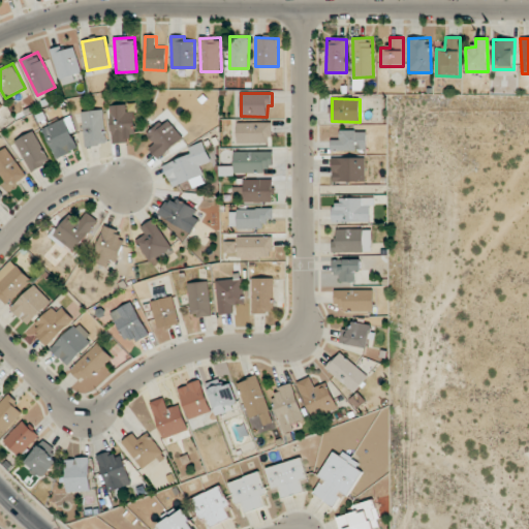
[(126,104),(111,105),(112,142),(135,141),(134,112),(126,112),(126,104)]
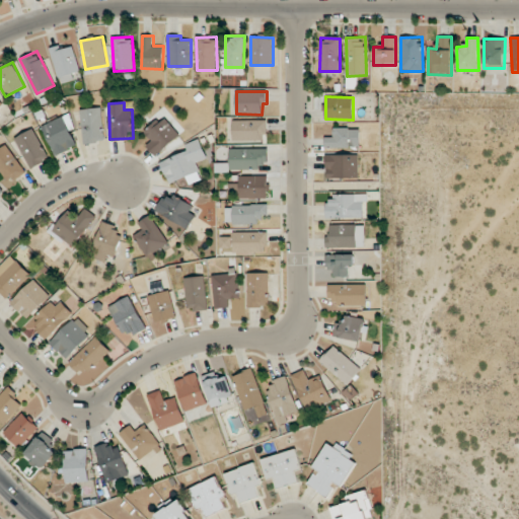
[(102,108),(81,109),(82,143),(103,142),(102,108)]
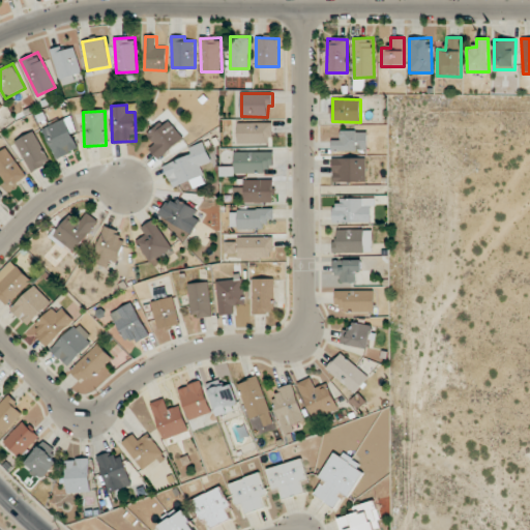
[(42,128),(56,158),(79,149),(71,133),(77,130),(70,116),(42,128)]
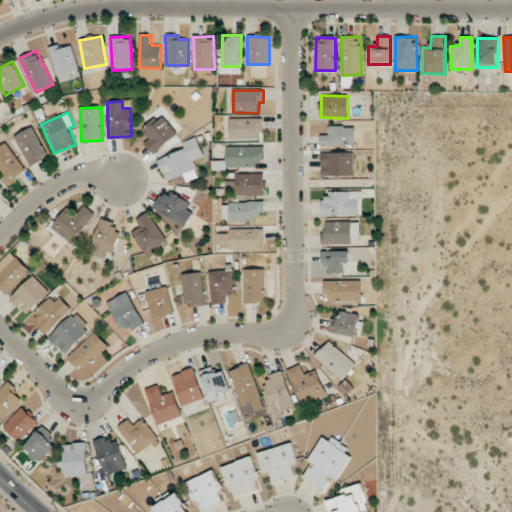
[(142,130),(149,139),(144,143),(153,154),(177,133),(162,114),(142,130)]
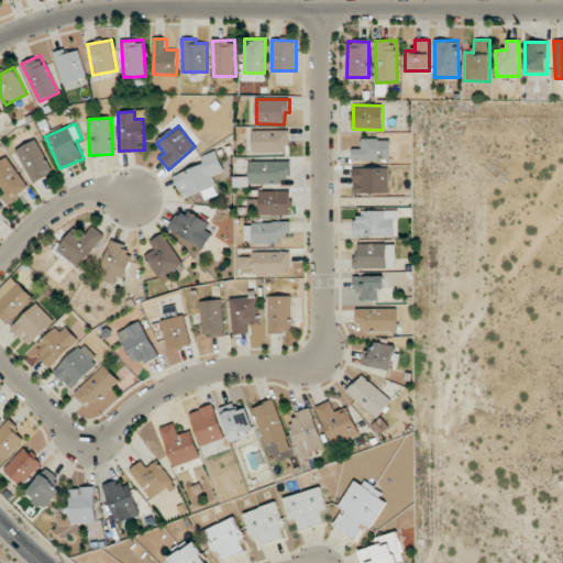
[(253,152),(288,153),(288,131),(253,130),(253,152)]
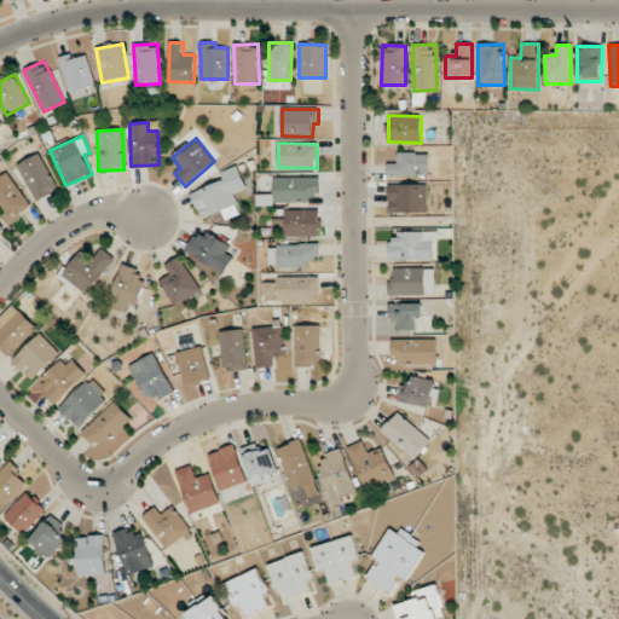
[(388,175),(429,175),(429,152),(398,152),(398,163),(388,163),(388,175)]
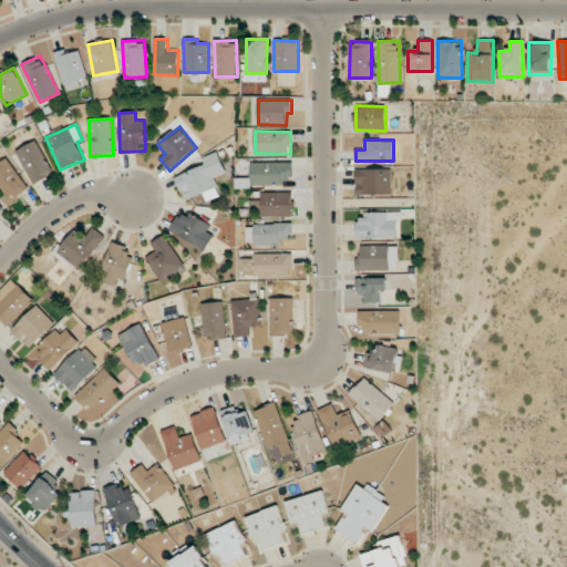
[(53,173),(35,141),(17,151),(33,184),(53,173)]
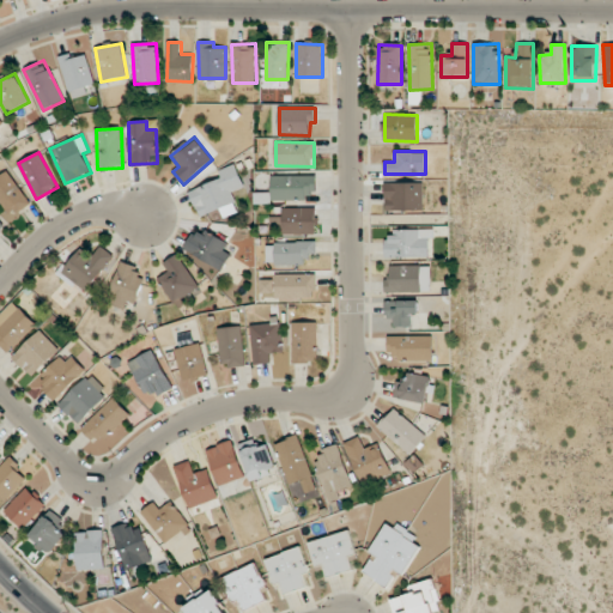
[(189,192),(199,217),(220,208),(224,217),(238,212),(231,192),(244,187),(236,164),(218,170),(220,178),(189,192)]
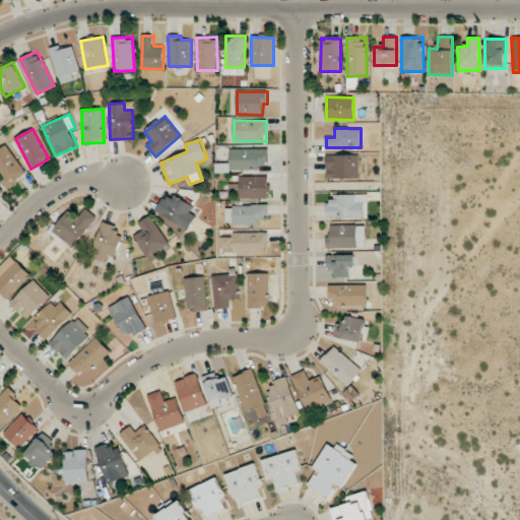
[(0,149),(0,171),(8,185),(25,175),(8,145),(0,149)]
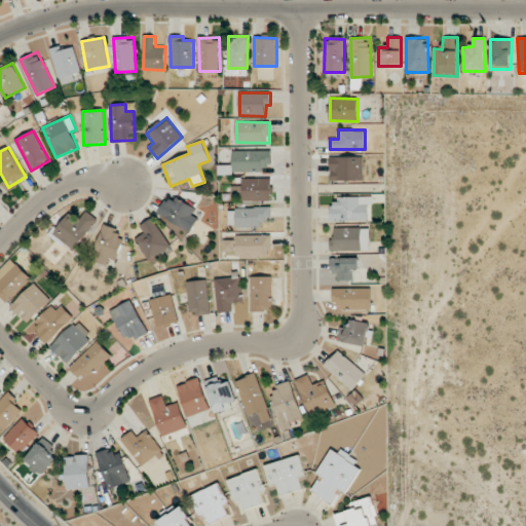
[(271,151),(232,150),(232,172),(271,172),(271,151)]
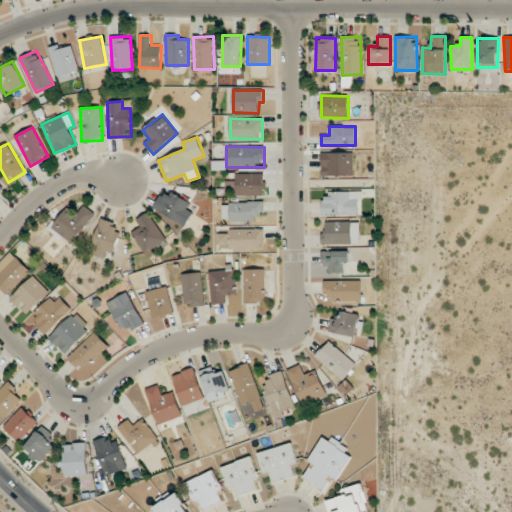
[(321,153),(322,176),(354,176),(353,152),(321,153)]
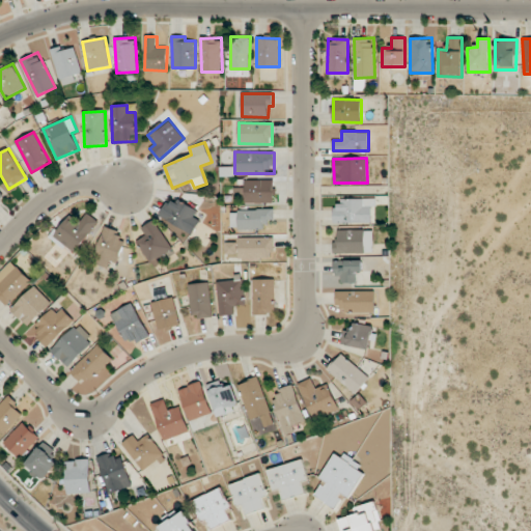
[(273,179),(244,180),(245,203),(274,202),(273,179)]
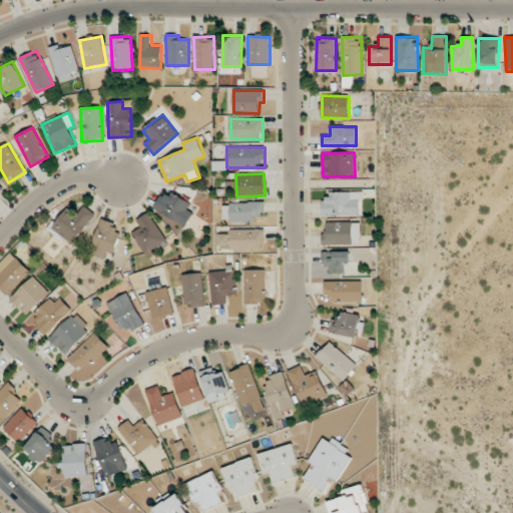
[(330,192),(330,198),(322,198),(323,215),(360,214),(359,198),(363,198),(363,191),(330,192)]
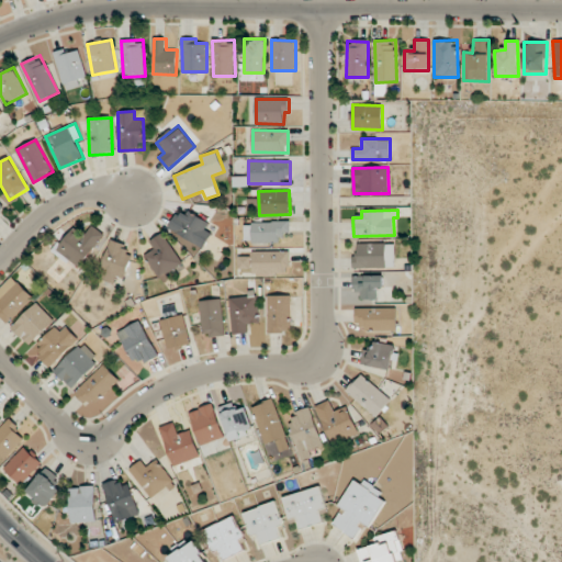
[(211,233),(205,231),(210,222),(188,212),(186,216),(176,212),(168,229),(205,246),(211,233)]
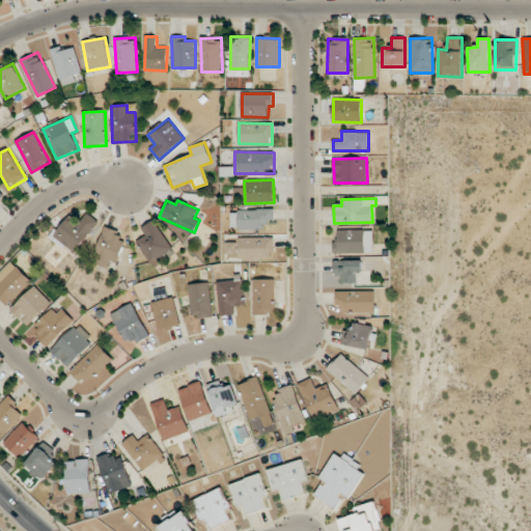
[(274,210),(230,211),(231,229),(266,228),(266,220),(274,219),(274,210)]
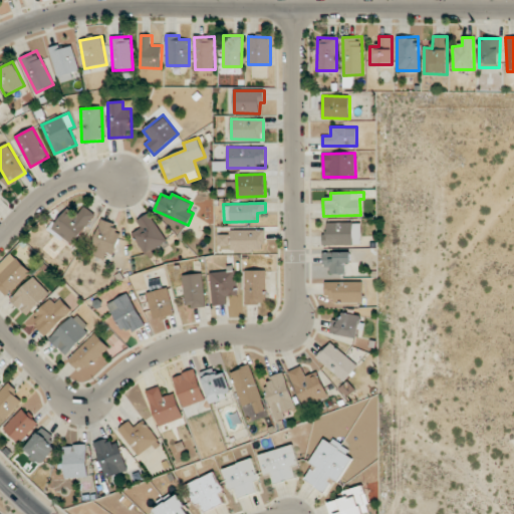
[(75,245),(94,213),(83,206),(78,215),(66,208),(52,230),(75,245)]
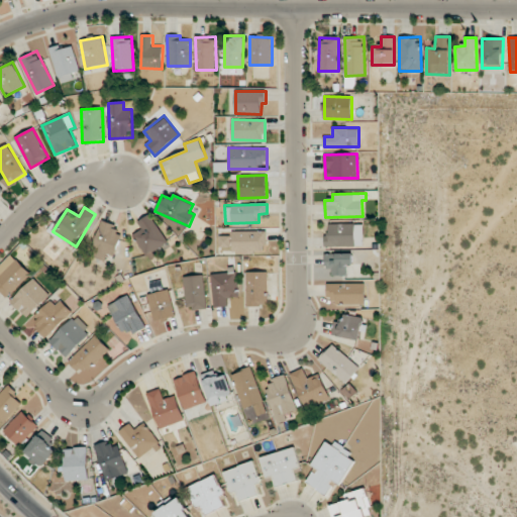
[(138,220),(142,229),(135,233),(146,257),(169,247),(152,214),(138,220)]
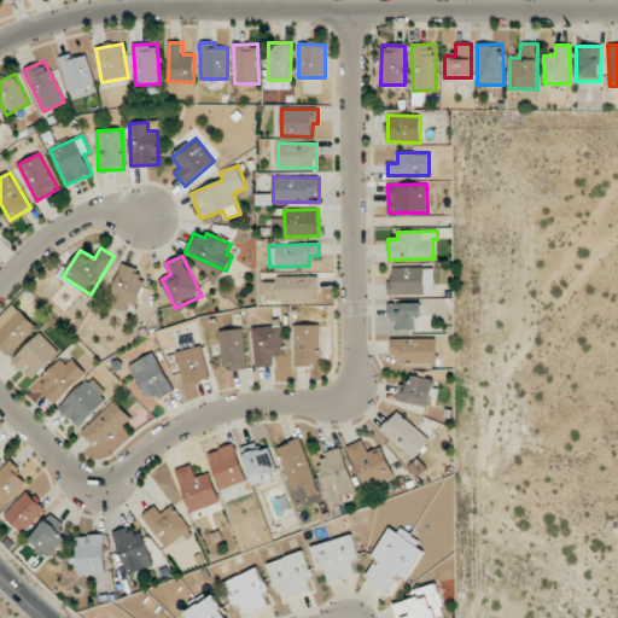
[(108,304),(126,312),(129,303),(136,307),(146,279),(134,274),(136,268),(123,263),(108,304)]
